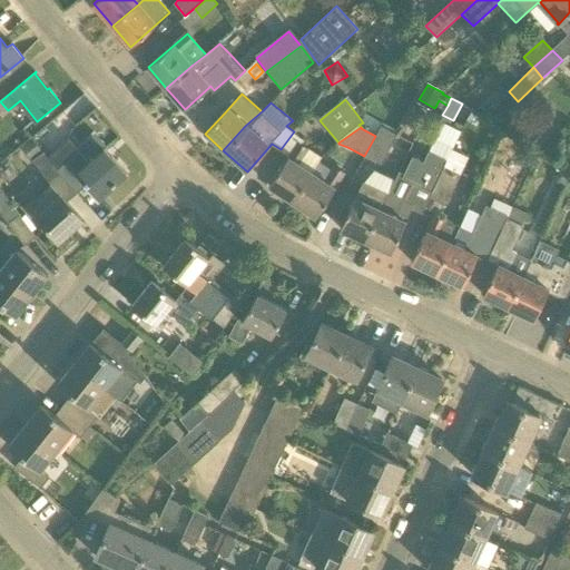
[(382,165),(397,136),(382,127),(376,136),(375,136),(364,156),(382,165)]
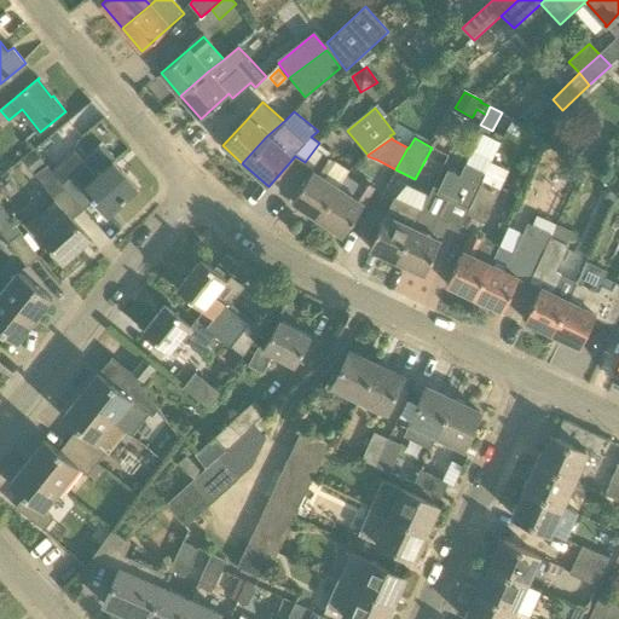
[(350,172),(335,162),(327,156),(330,150),(319,143),(305,162),(312,167),(290,200),(318,219),(348,174),(350,172)]
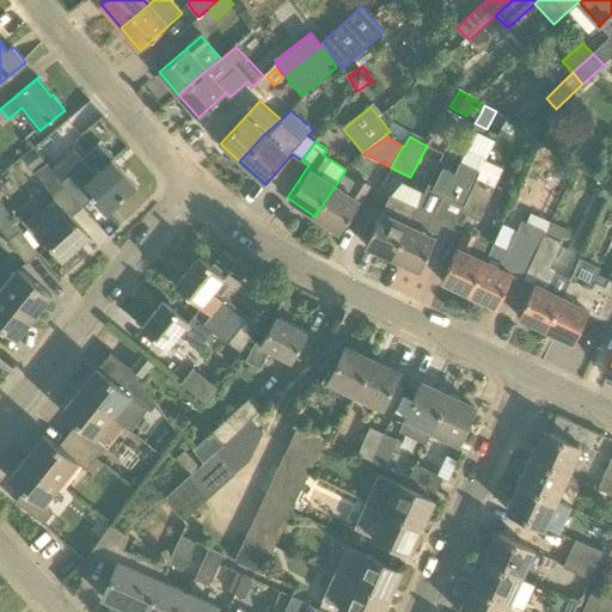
[(433,178),(445,151),(430,145),(418,172),(433,178)]
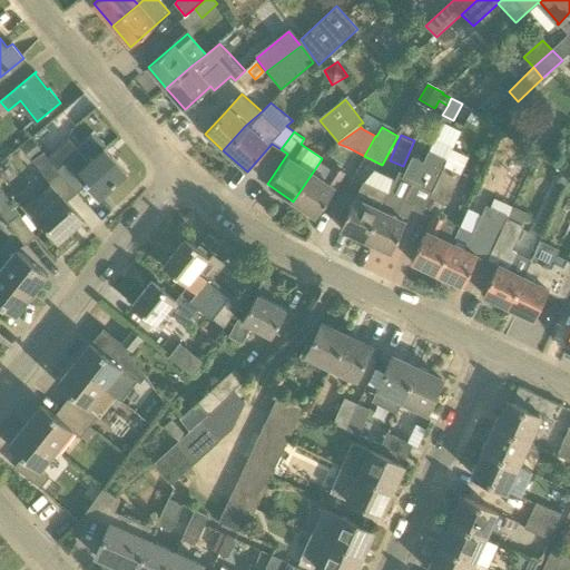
[(33,160),(43,153),(33,139),(23,148),(33,160)]
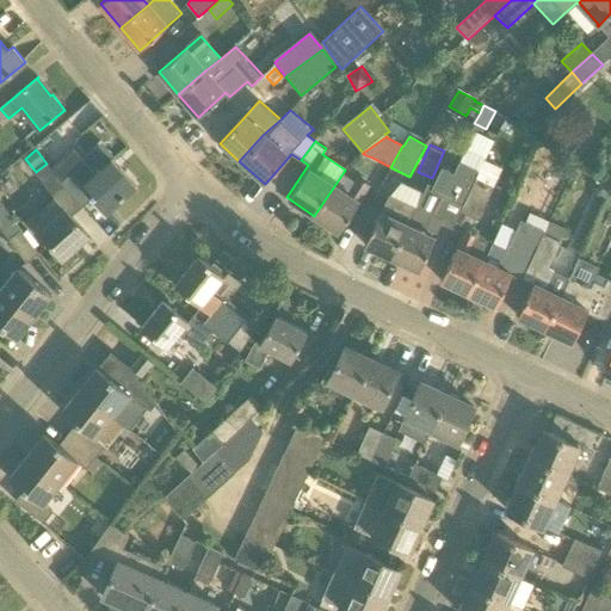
[(51,168),(62,181),(72,173),(85,186),(84,187),(107,214),(136,186),(112,159),(96,173),(73,149),(51,168)]
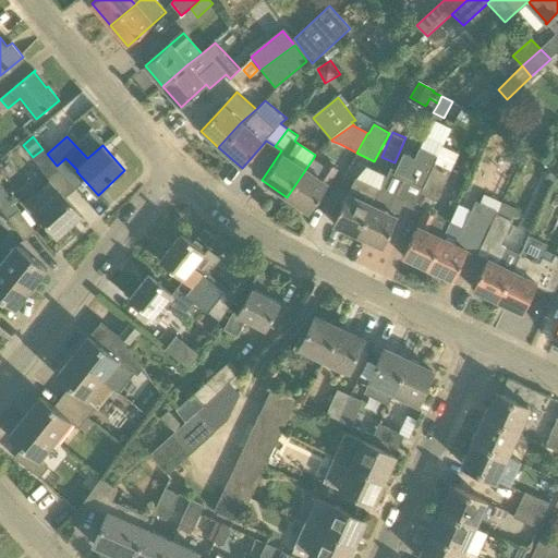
[(57,166),(47,154),(43,149),(33,157),(47,176),(57,166)]
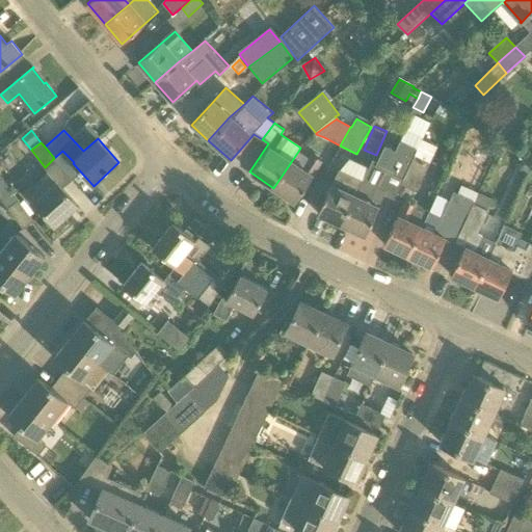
[(401,184),(415,157),(417,151),(400,142),(395,153),(384,148),(377,163),(373,161),(364,182),(363,181),(341,225),(366,237),(383,196),(394,201),(401,184)]
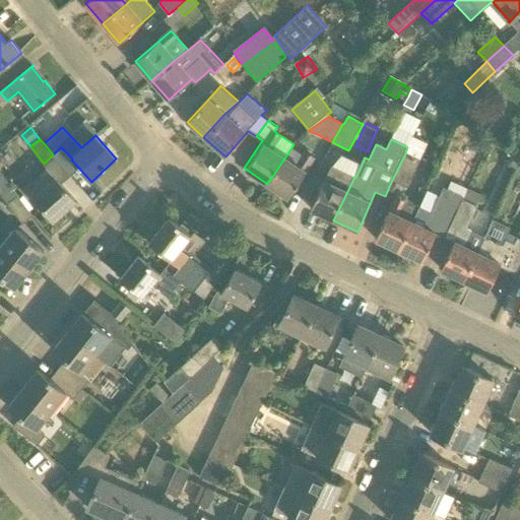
[(306,152),(304,153),(293,146),(267,184),(288,198),(315,158),(306,152)]
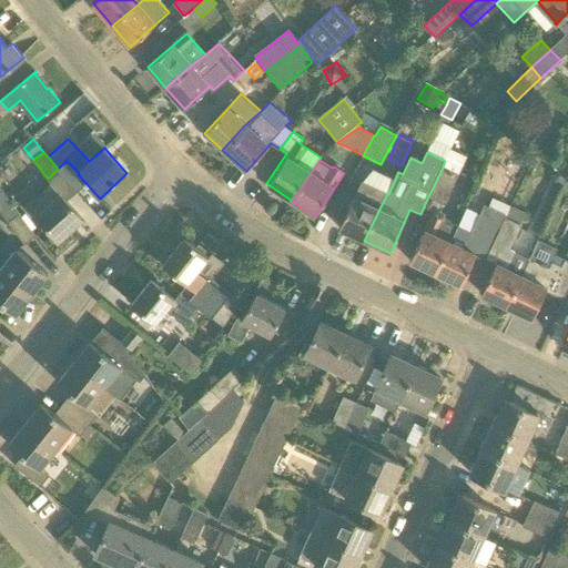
[(385,191),(392,180),(372,168),(365,179),(385,191)]
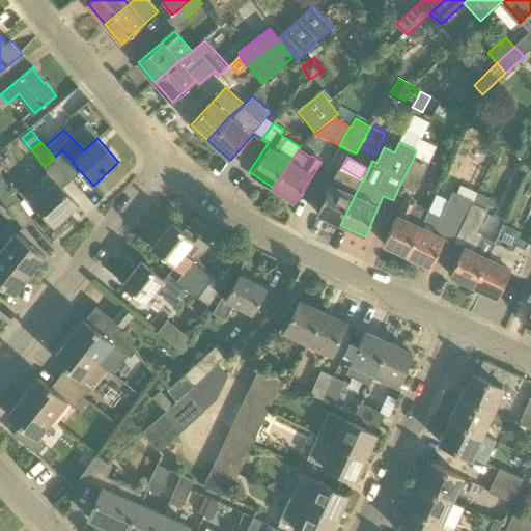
[(400,184),(417,191),(429,164),(414,157),(400,184)]
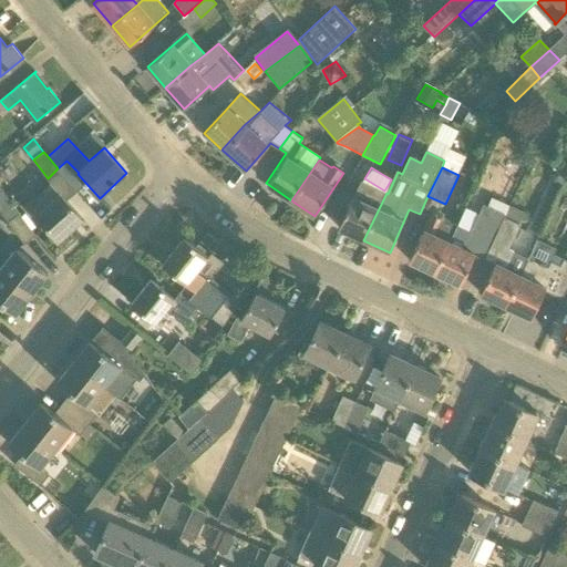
[(363,240),(387,193),(361,182),(339,228),(363,240)]
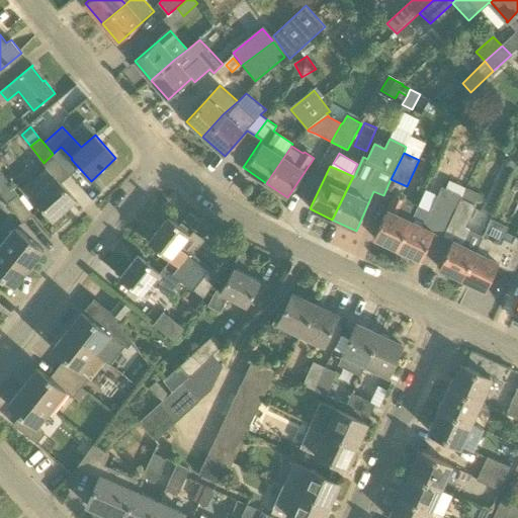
[(53,220),(75,199),(46,168),(22,190),(32,201),(34,199),(53,220)]
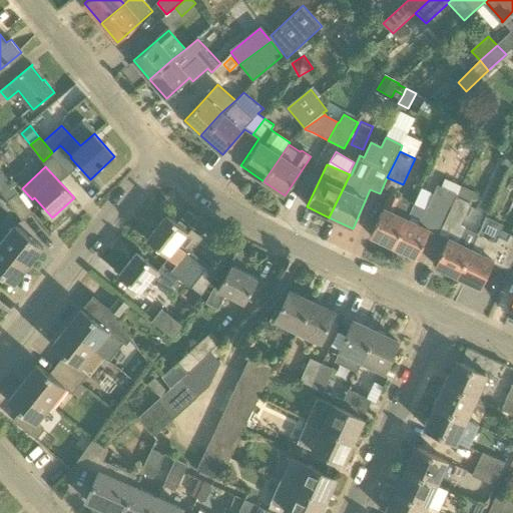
[(12,185),(2,193),(8,201),(22,221),(33,214),(18,193),(12,185)]
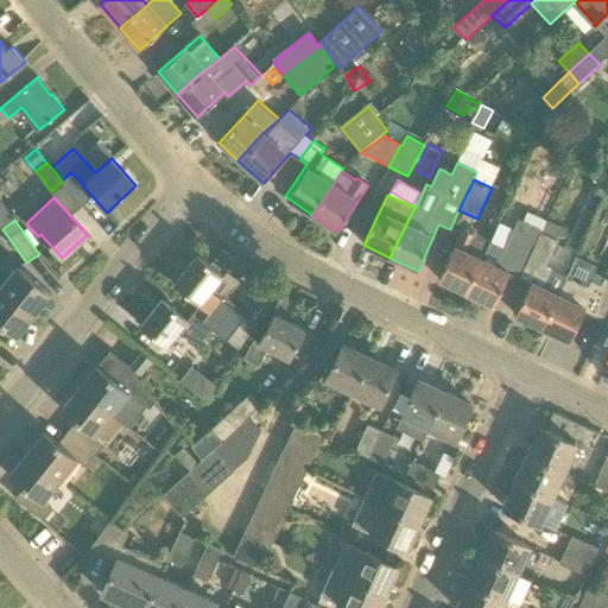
[(514,263),(525,267),(540,234),(543,230),(524,222),(519,220),(496,267),(482,260),(466,293),(494,306),(514,263)]
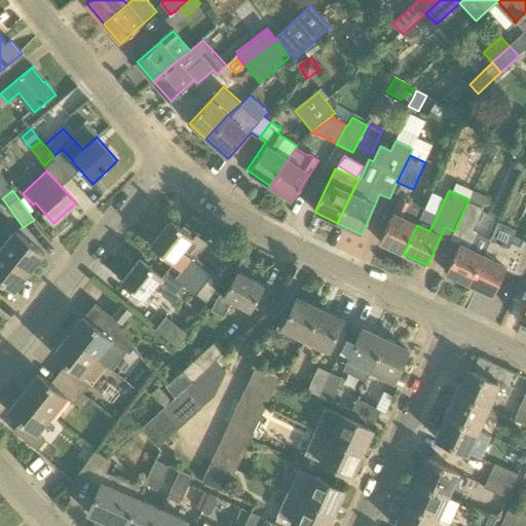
[(475,191),(470,202),(482,209),(487,197),(475,191)]
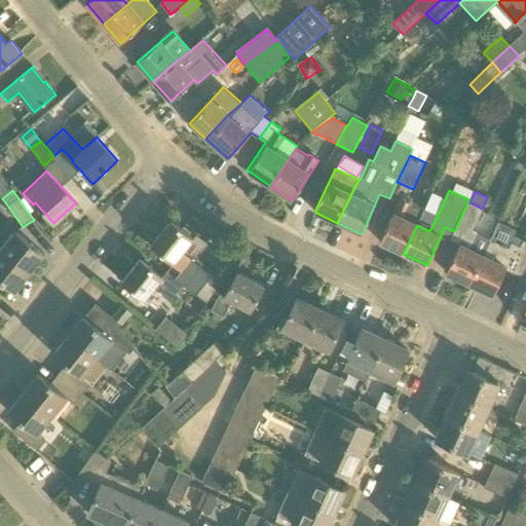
[(403,254),(417,225),(404,219),(411,203),(401,198),(380,242),(403,254)]
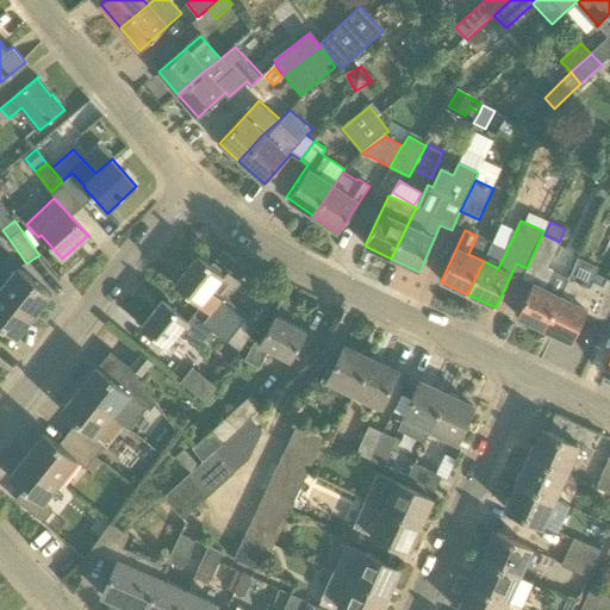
[(545,235),(542,235),(527,268),(539,274),(517,317),(545,330),(561,297),(560,297),(546,290),(554,272),(548,269),(560,243),(559,242),(545,235)]
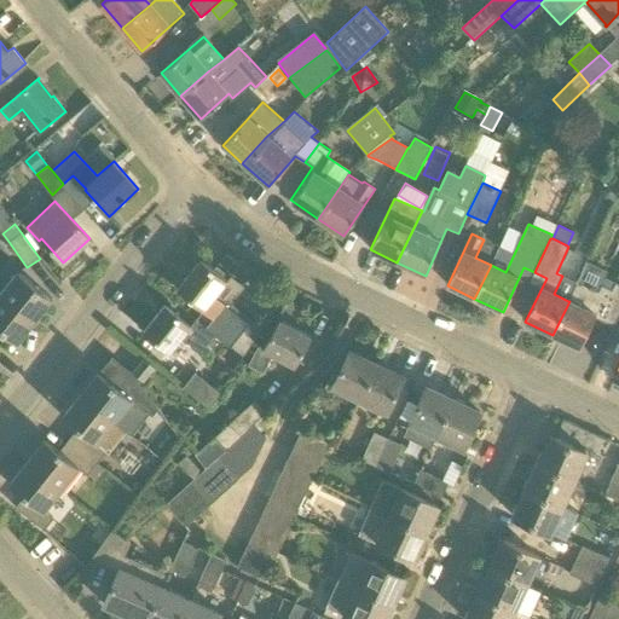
[(260,333),(249,323),(215,296),(229,281),(201,260),(177,290),(204,312),(198,319),(218,336),(244,357),(260,333)]
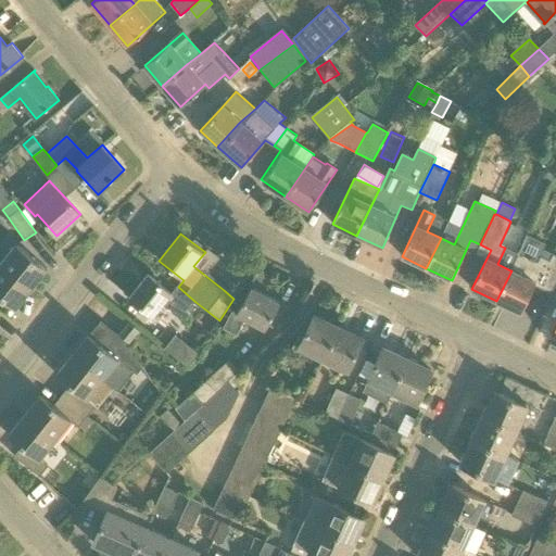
[(0,265),(32,289),(47,269),(16,245),(0,265)]
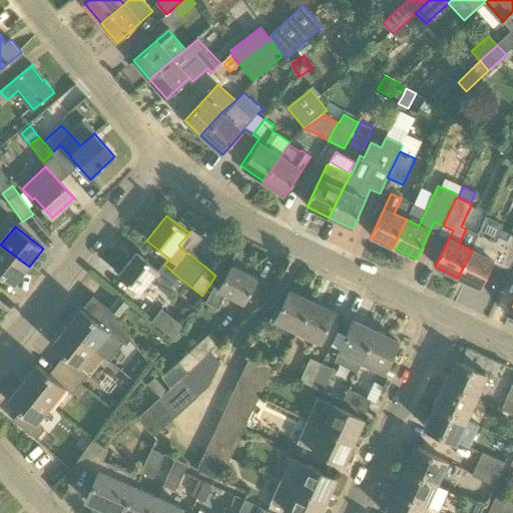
[(512,260),(512,234),(510,233),(507,240),(498,235),(495,241),(478,233),(471,249),(472,249),(458,278),(481,289),(493,263),(508,271),(512,260)]
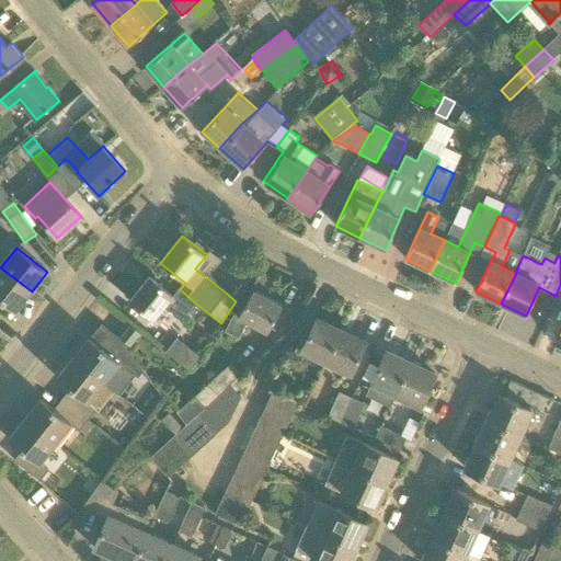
[(0,299),(15,312),(32,292),(0,267),(0,299)]
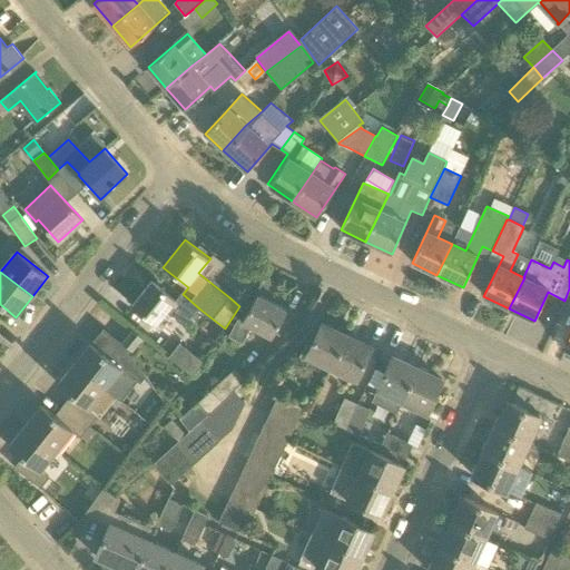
[(200,310),(183,294),(177,302),(151,282),(133,306),(156,325),(167,312),(186,327),(200,310)]
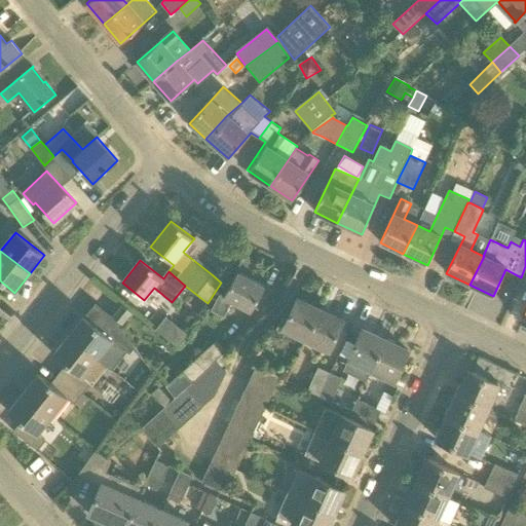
[(251,311),(264,287),(238,272),(225,297),(221,295),(213,310),(224,316),(232,302),(251,311)]
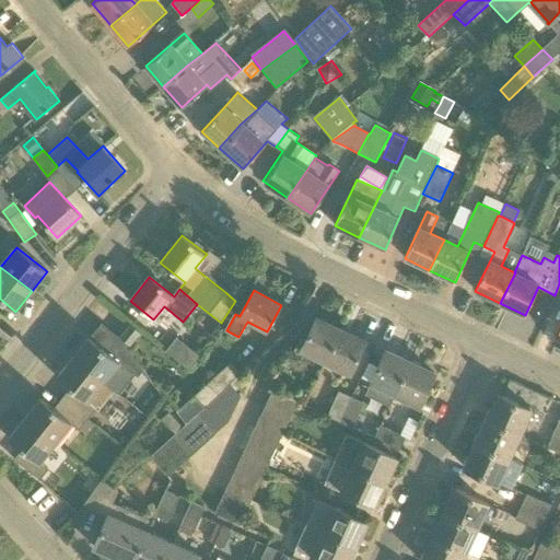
[(326,362),(341,329),(316,318),(302,350),(326,362)]
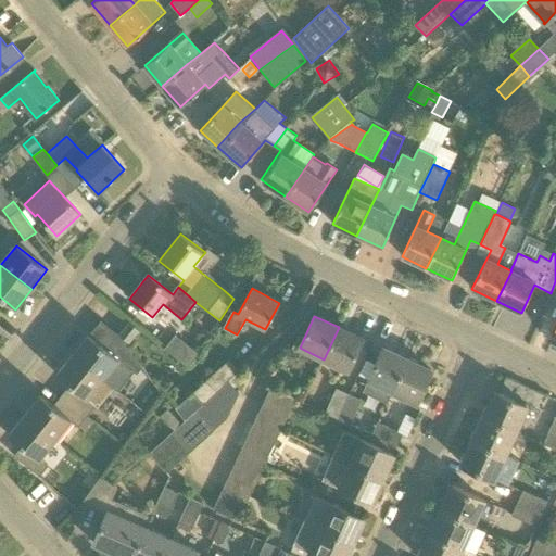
[(129,324),(119,336),(129,343),(139,330),(129,324)]
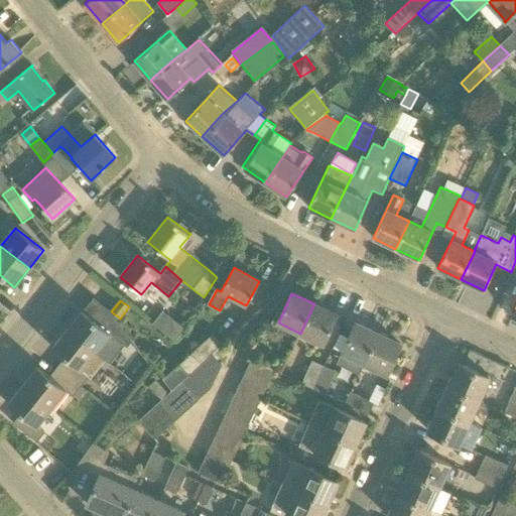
[(314,303),(300,334),(323,344),(337,314),(314,303)]
